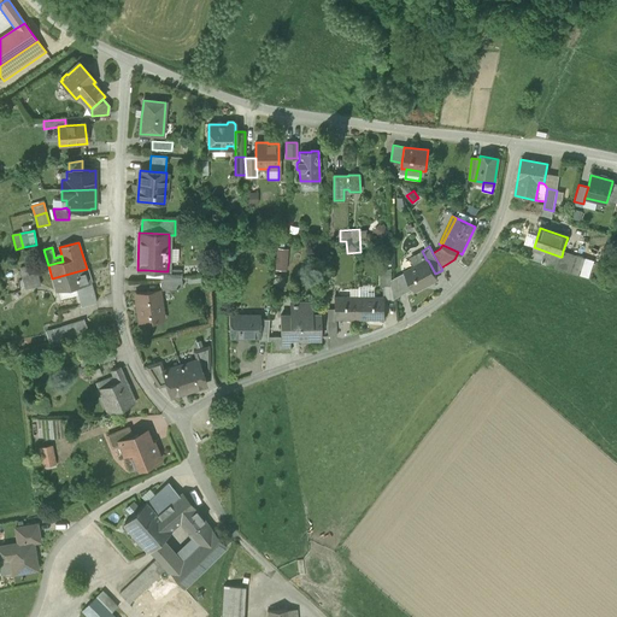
[(533,251),(538,252),(545,254),(541,263),(557,268),(560,257),(534,247),(533,251)]
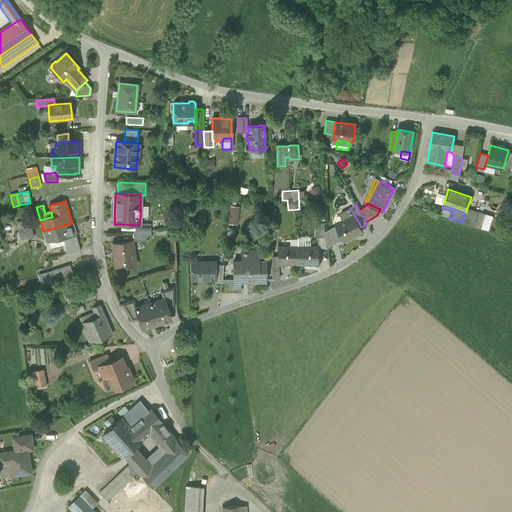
[(148,206),(140,206),(140,217),(148,217),(148,206)]
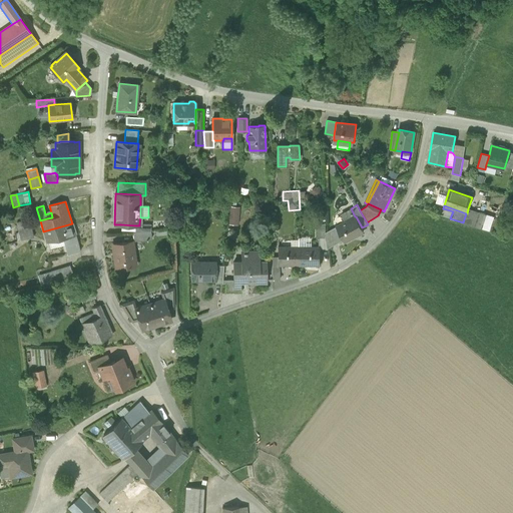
[(239,206),(230,206),(228,223),(238,224),(239,206)]
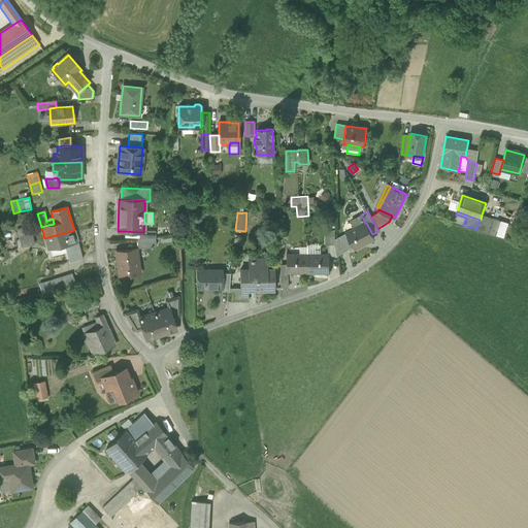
[(353,219),(357,227),(365,223),(361,215),(353,219)]
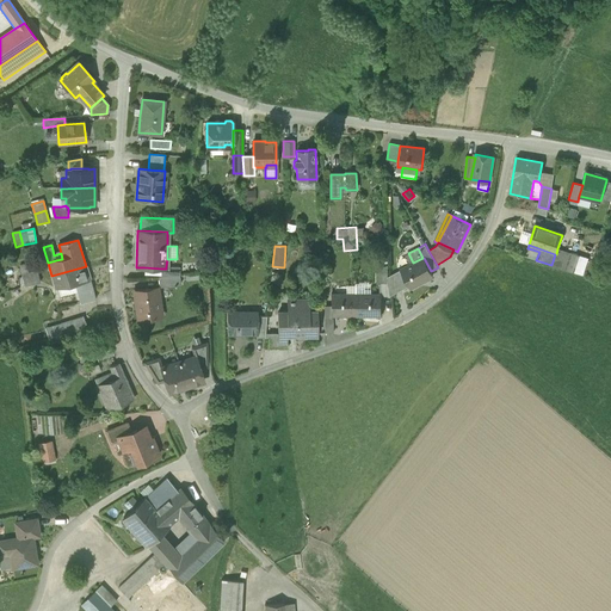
[(551,265),(566,270),(571,253),(557,248),(556,254),(555,254),(551,265)]
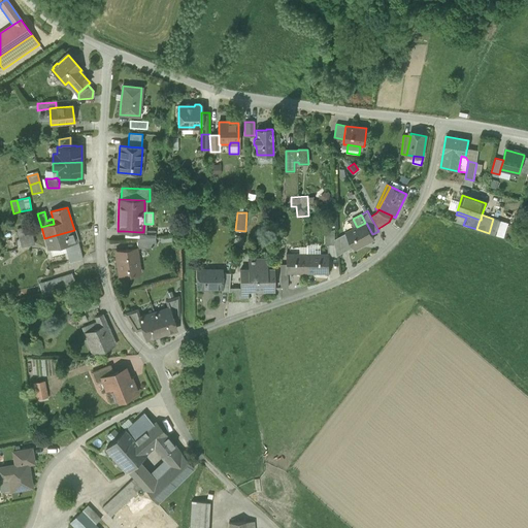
[(458,223),(463,225),(466,218),(460,216),(458,223)]
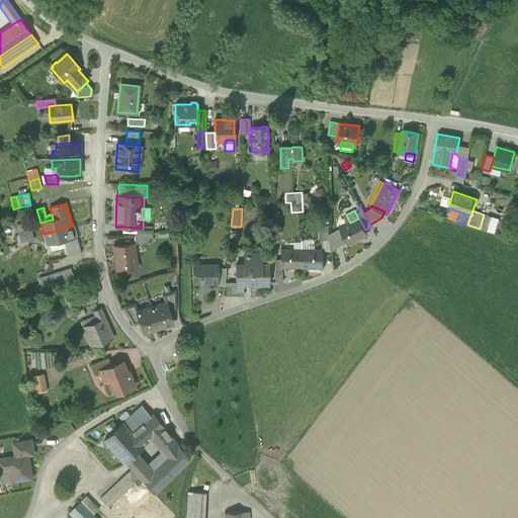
[(491,217),(484,214),(480,229),(486,231),(491,217)]
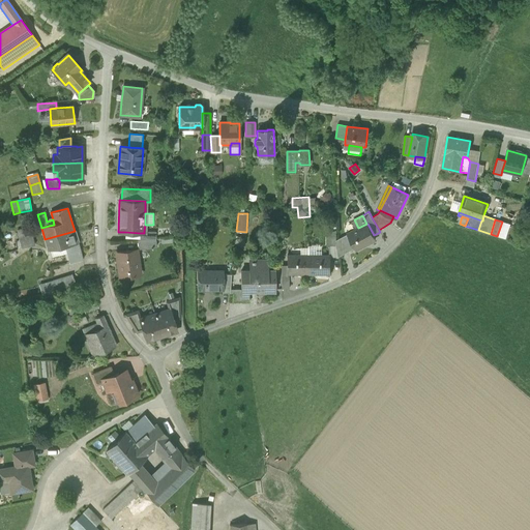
[(367,224),(366,224),(358,228),(348,234),(355,246),(356,249),(376,239),(374,235),(367,224)]
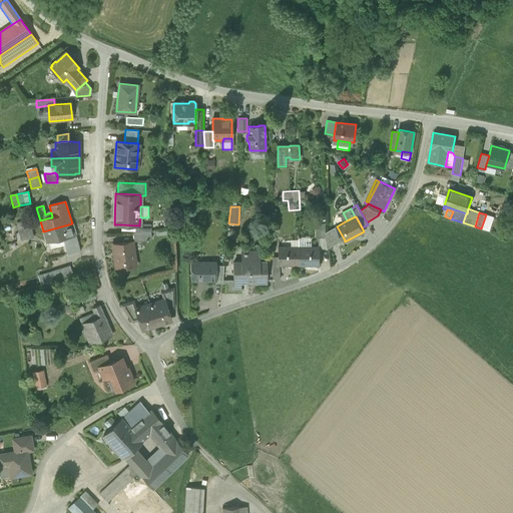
[(77,241),(72,223),(43,231),(46,243),(49,242),(63,239),(64,245),(67,253),(67,254),(67,255),(80,252),(77,241)]
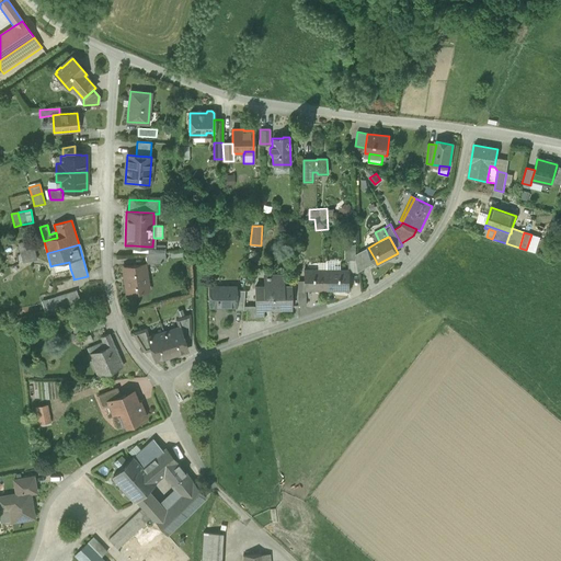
[(148,253),(148,254),(164,253),(164,245),(152,244),(152,247),(148,247),(148,253)]
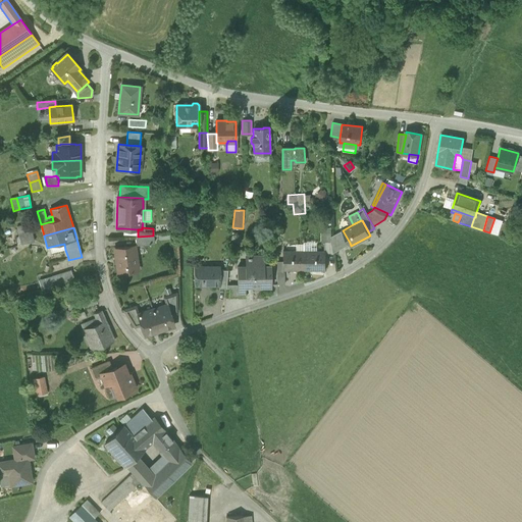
[(322,242),(331,242),(331,227),(322,227),(322,242)]
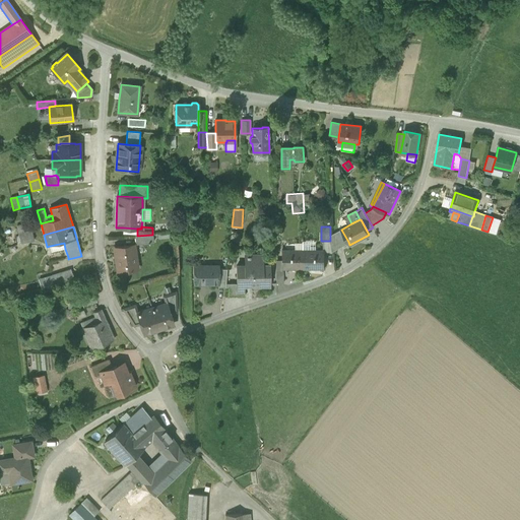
[(330,241),(331,251),(348,242),(341,230),(330,236),(330,241)]
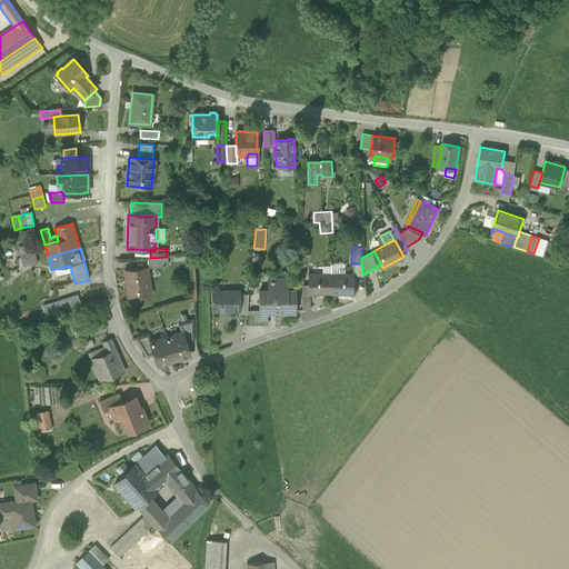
[(21,257),(23,268),(37,265),(35,253),(21,257)]
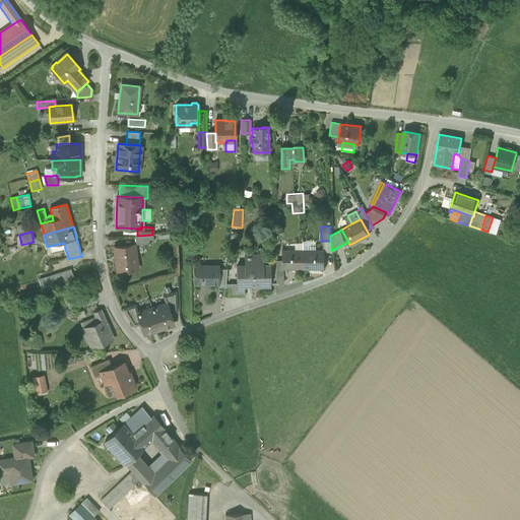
[(154,242),(152,235),(137,236),(135,236),(136,245),(154,242)]
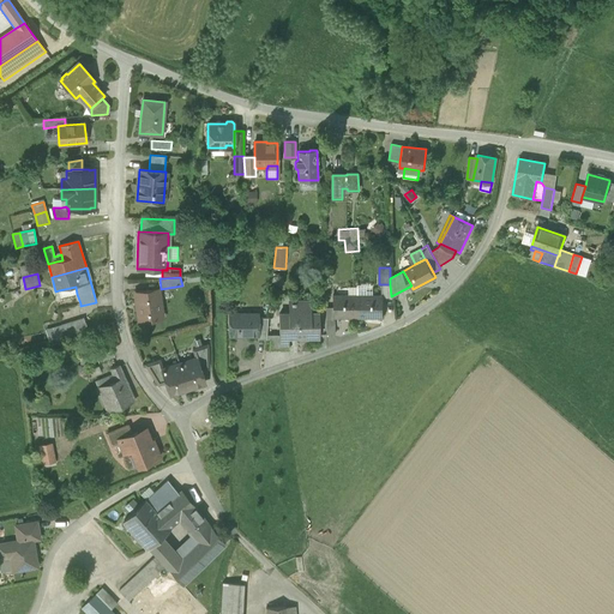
[(357,287),(357,295),(373,295),(373,286),(367,286),(367,284),(357,284),(357,287)]
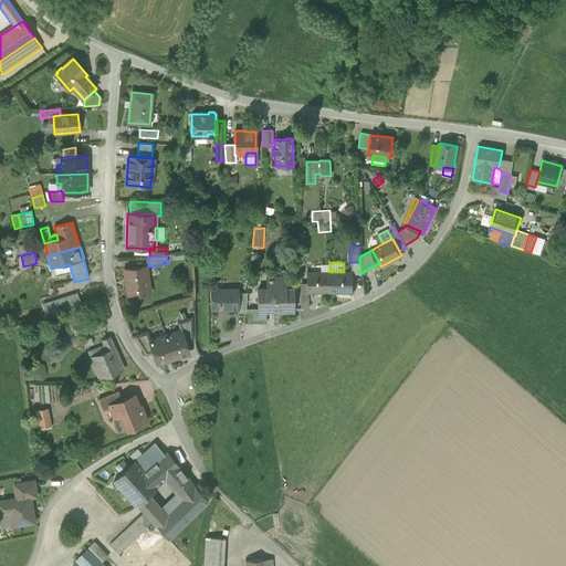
[(353,272),(353,274),(360,273),(359,262),(349,262),(350,272),(353,272)]
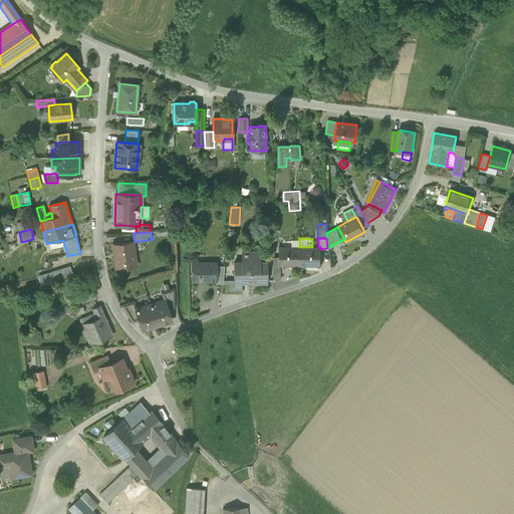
[(50,250),(64,246),(63,240),(49,243),(50,250)]
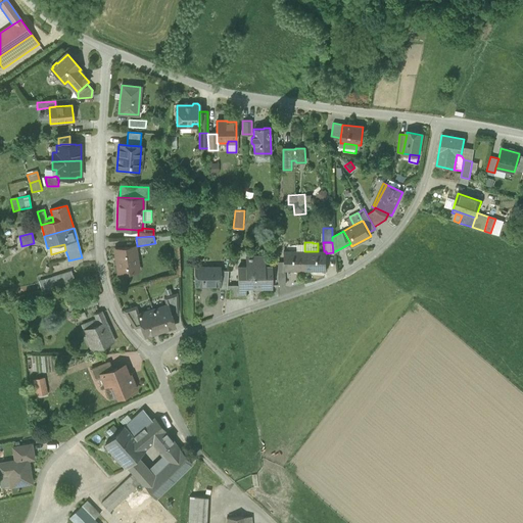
[(115,249),(120,274),(138,272),(137,264),(139,263),(138,253),(136,254),(134,246),(115,249)]
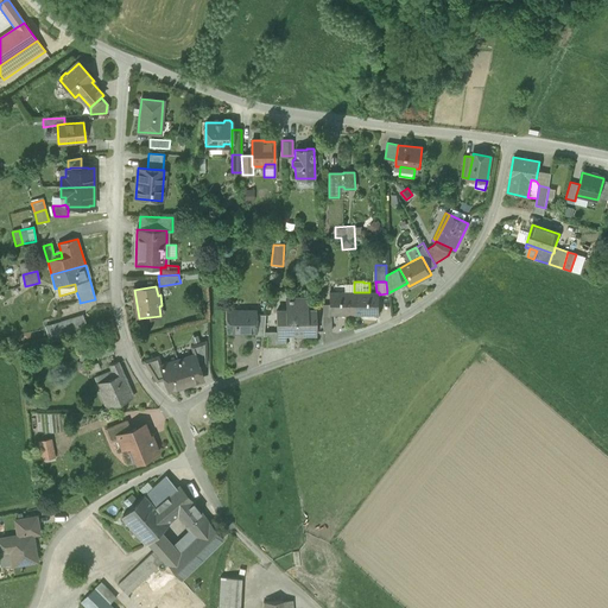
[(329,315),(354,315),(354,292),(346,292),(329,292),(329,305),(329,315)]
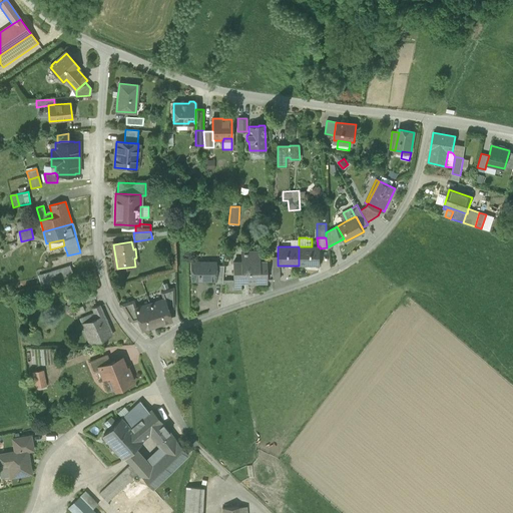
[(312,246),(299,246),(299,266),(320,266),(320,248),(320,246),(318,246),(312,246)]
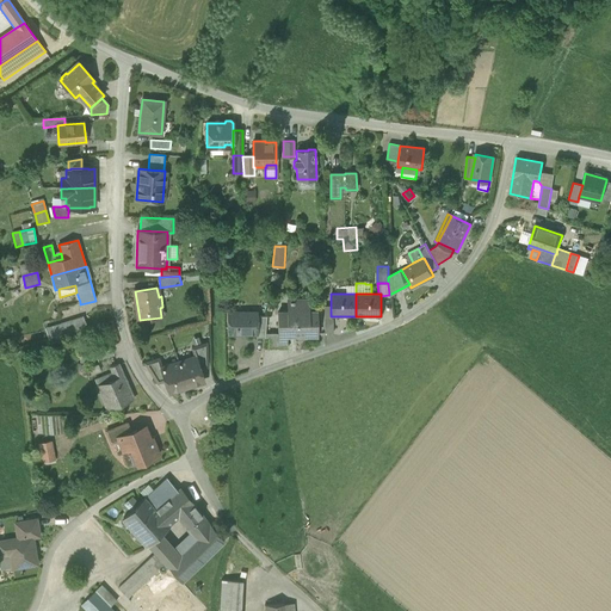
[(278,333),(287,333),(318,333),(318,312),(309,312),(309,298),(291,298),(291,306),(292,306),(292,312),(277,312),(278,333)]
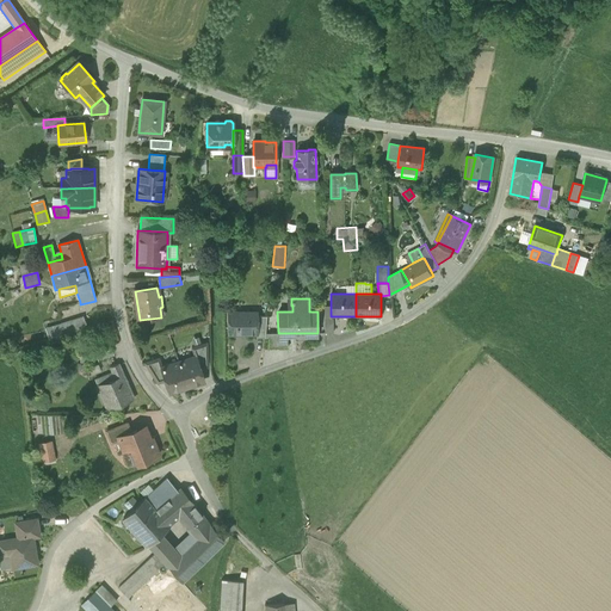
[(255,333),(257,333),(257,315),(257,312),(230,310),(230,322),(228,322),(228,331),(230,333),(255,333)]
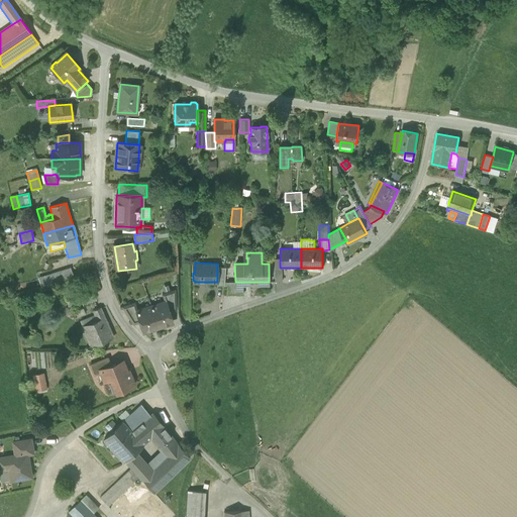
[(216,285),(224,285),(225,267),(217,267),(217,282),(216,282),(216,285)]
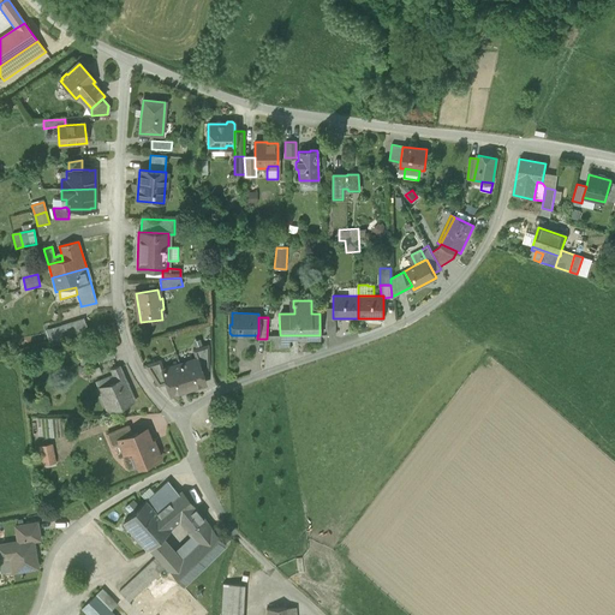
[(63,327),(67,340),(88,333),(84,321),(63,327)]
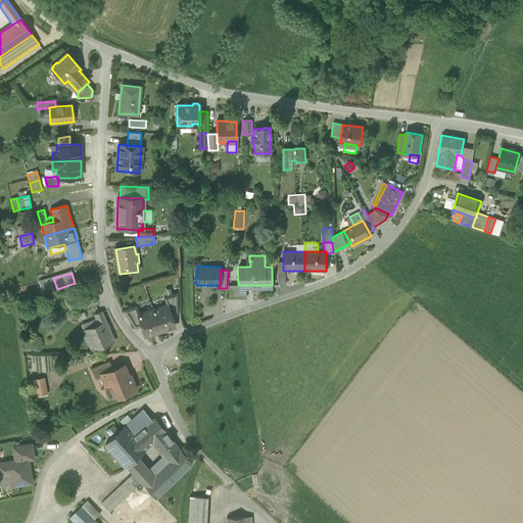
[(45,280),(49,291),(57,289),(53,278),(45,280)]
